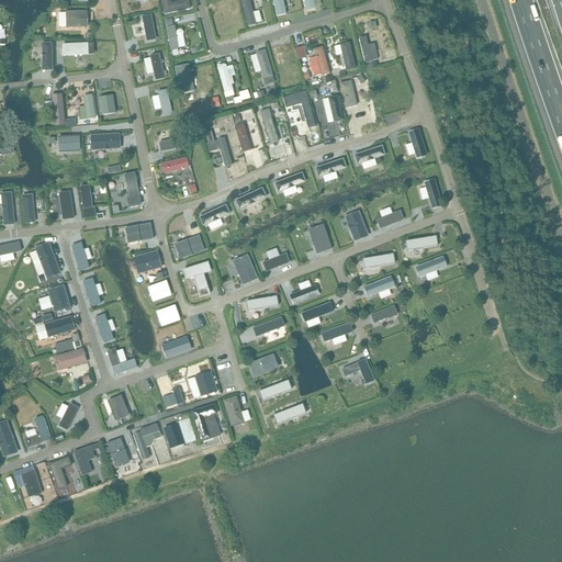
[(190,9),(188,0),(171,3),(169,0),(160,0),(164,14),(190,9)]
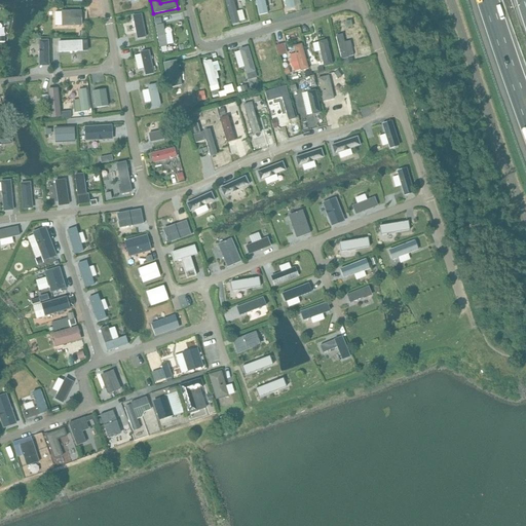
[(231,26),(239,24),(232,0),(229,0),(225,1),(231,26)]
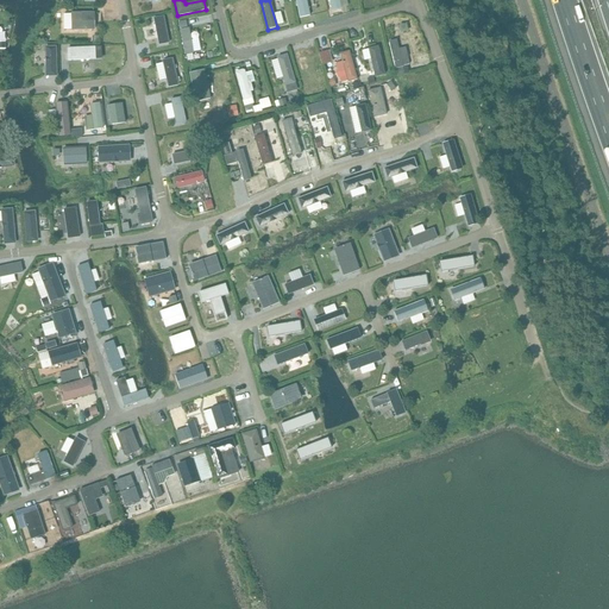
[(294,0),(299,20),(306,18),(301,0),(294,0)]
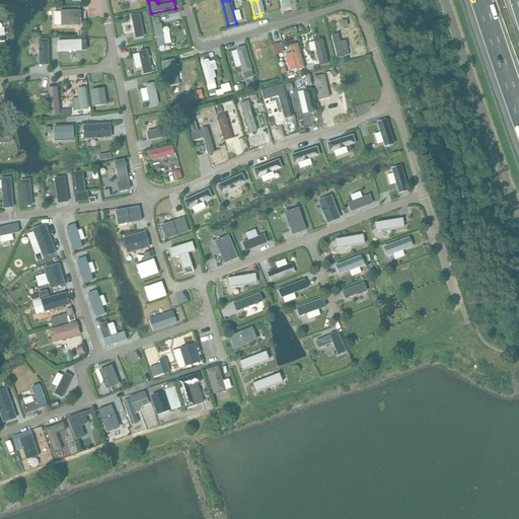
[(279,0),(281,10),(287,9),(285,0),(279,0)]
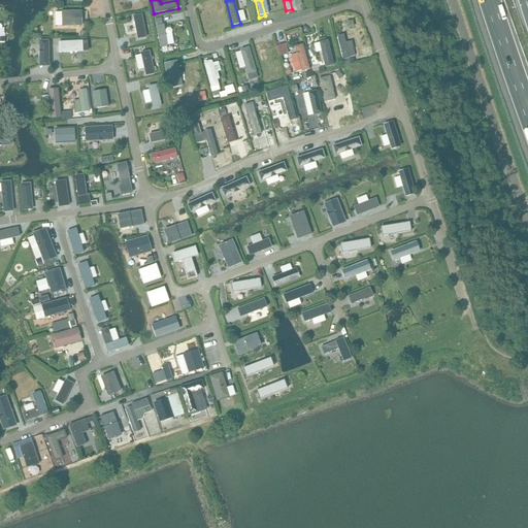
[(81,11),(62,11),(62,27),(81,26),(81,11)]
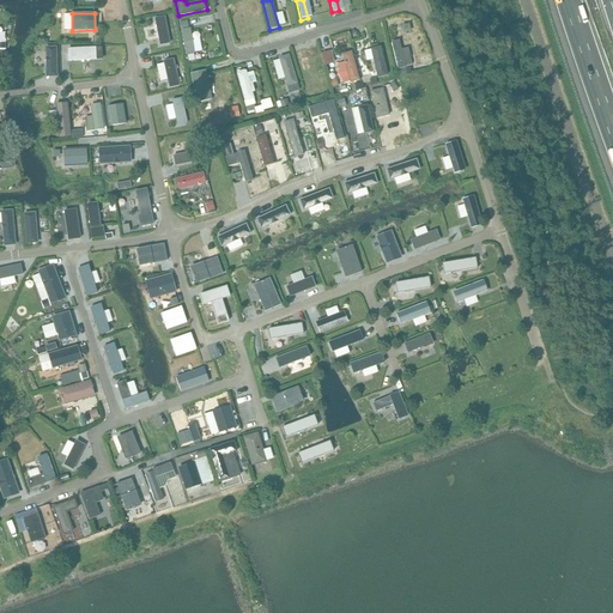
[(159,46),(169,43),(164,17),(155,19),(159,46)]
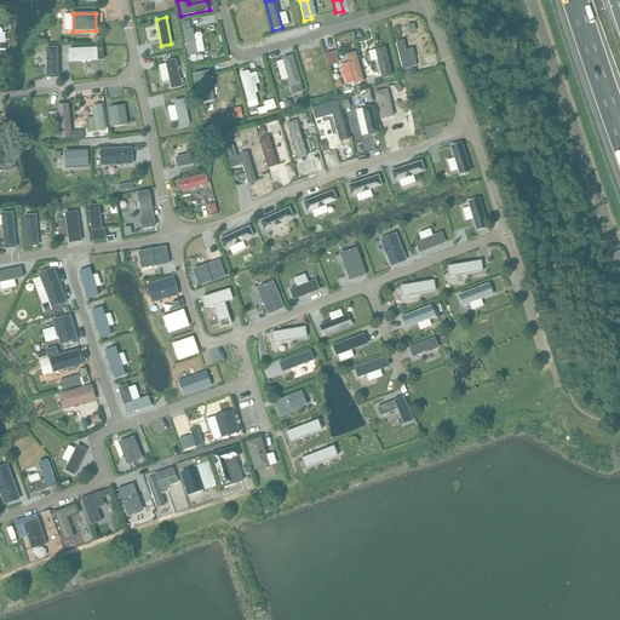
[(183,30),(188,56),(197,55),(193,29),(183,30)]
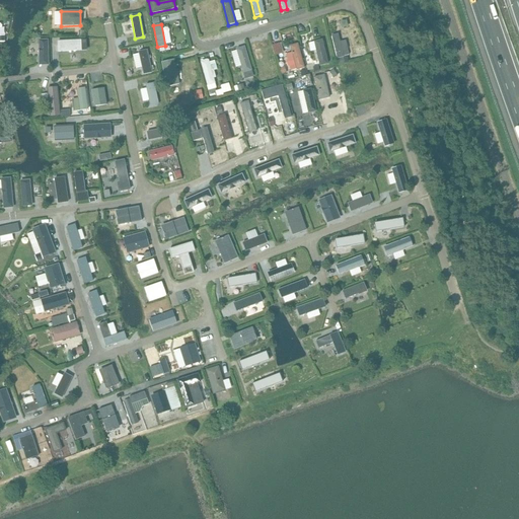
[(331,35),(338,59),(344,57),(349,56),(345,41),(340,43),(338,34),(331,35)]
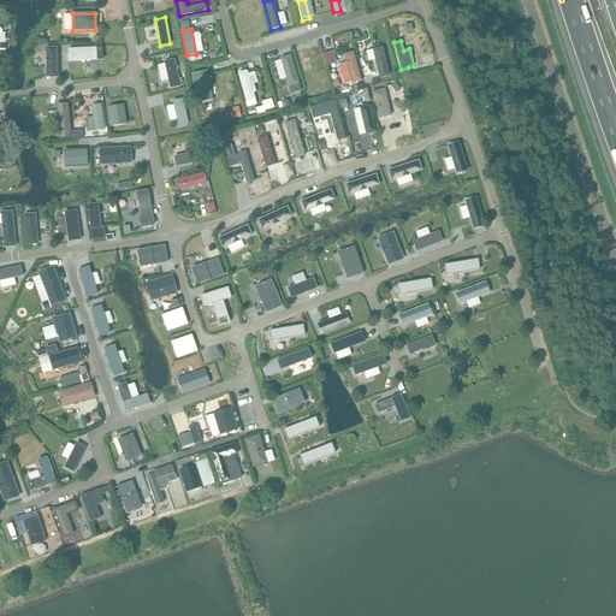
[(58,77),(57,47),(46,48),(46,77),(58,77)]
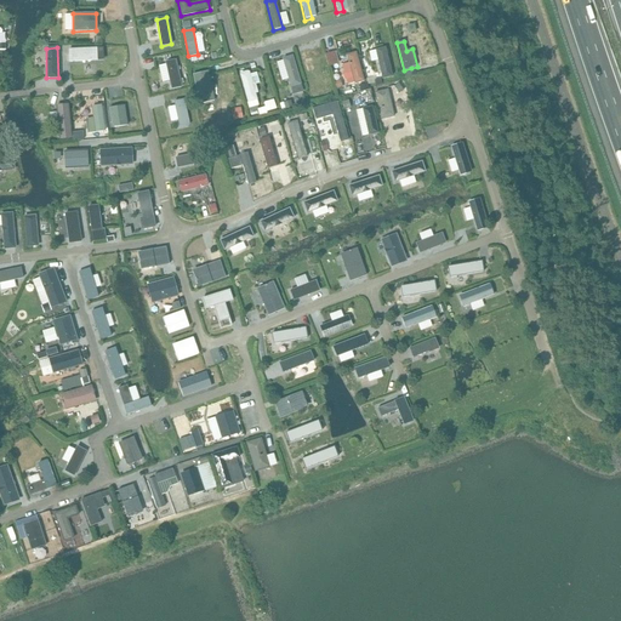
[(376,50),(382,79),(392,77),(385,47),(376,50)]
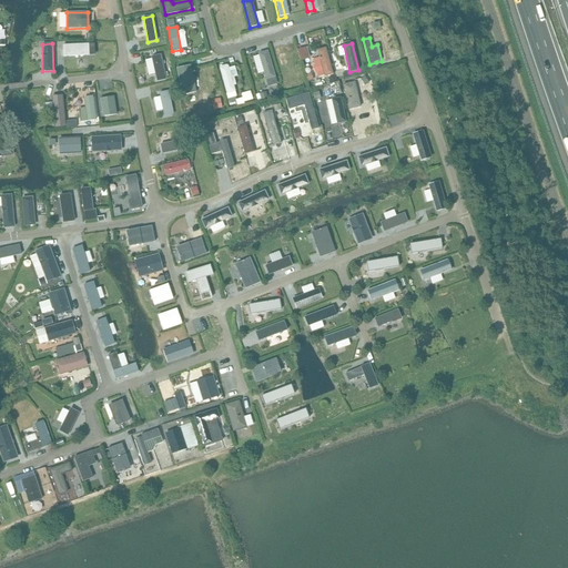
[(83,54),(89,54),(89,46),(63,46),(63,57),(83,56),(83,54)]
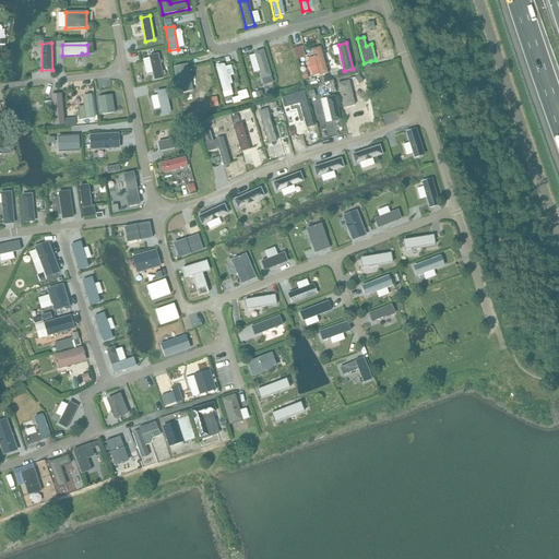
[(301,47),(293,49),(296,60),(305,58),(301,47)]
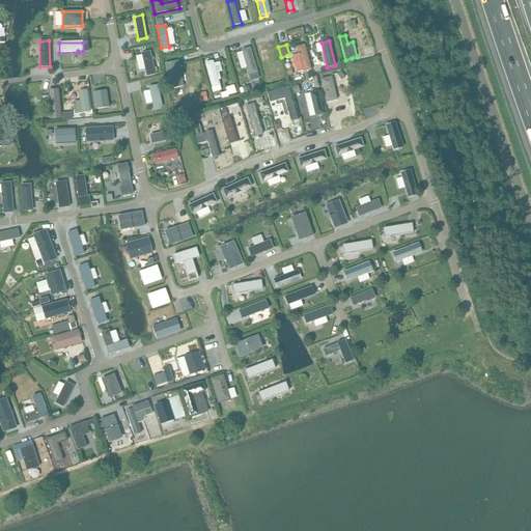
[(311,70),(304,46),(297,48),(304,72),(311,70)]
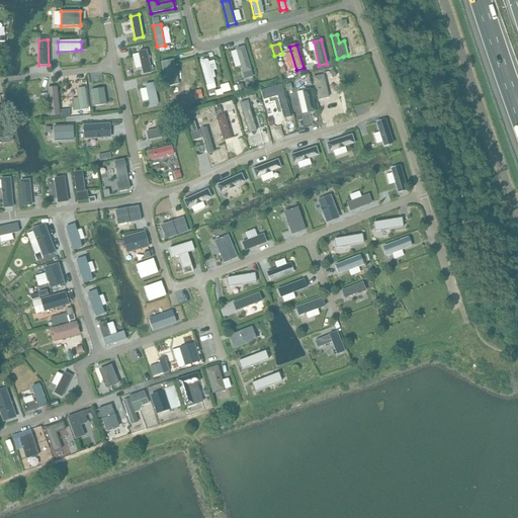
[(244,48),(236,50),(243,73),(251,71),(244,48)]
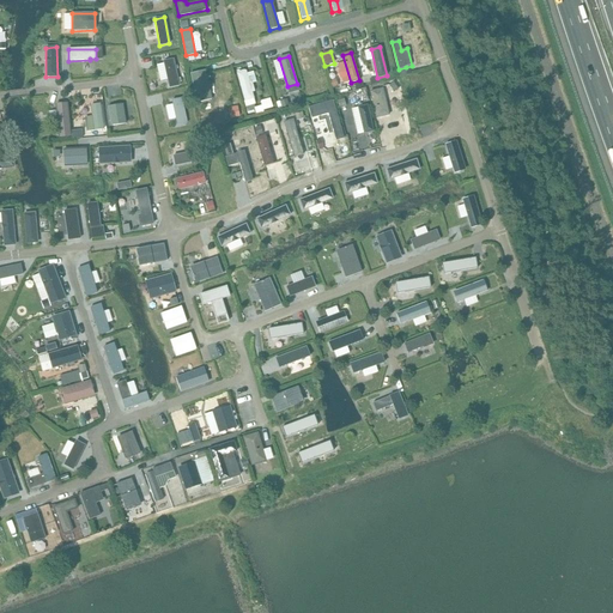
[(169,87),(178,86),(174,60),(164,61),(169,87)]
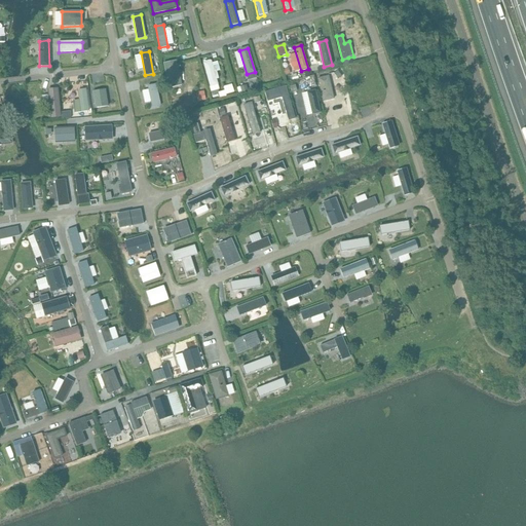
[(168,88),(181,85),(176,61),(163,64),(168,88)]
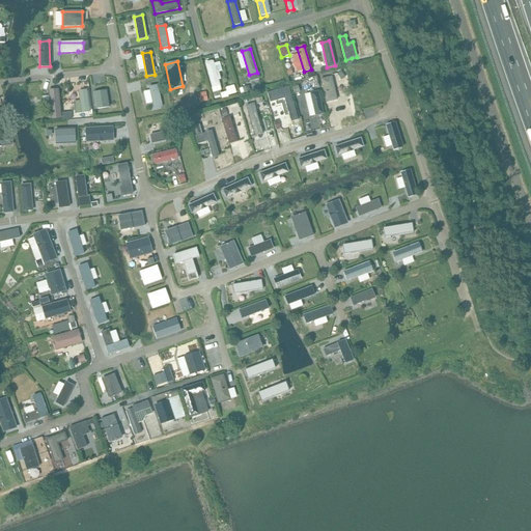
[(213,62),(205,64),(212,87),(220,85),(213,62)]
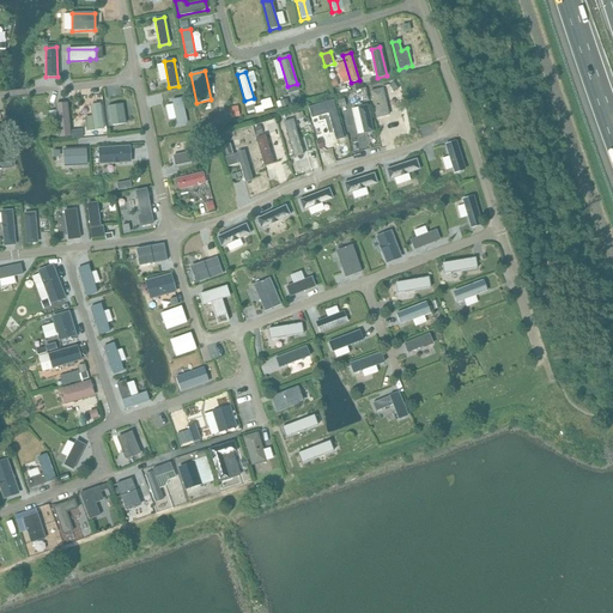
[(297,84),(287,86),(290,95),(299,91),(297,84)]
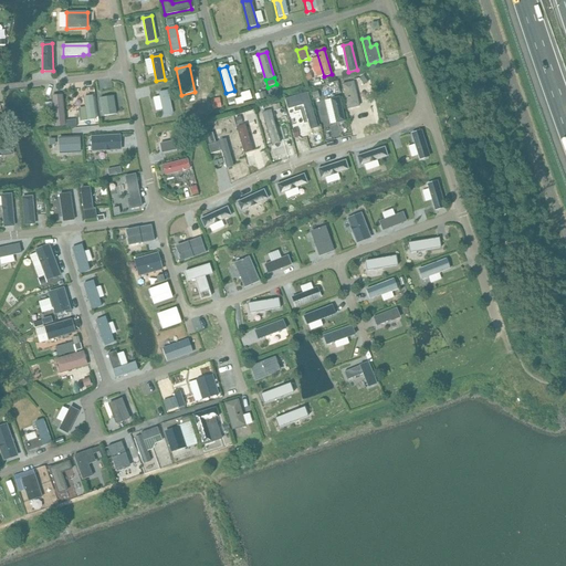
[(359,106),(354,83),(342,86),(347,109),(359,106)]
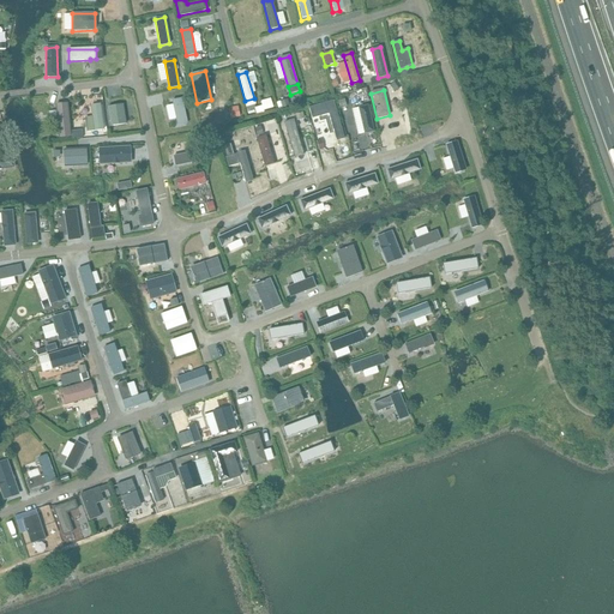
[(178,126),(187,124),(181,98),(173,101),(178,126)]
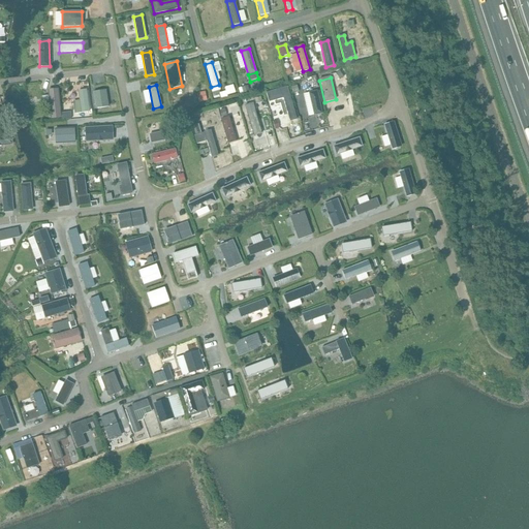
[(283,98),(289,122),(297,120),(287,87),(267,93),(269,102),(283,98)]
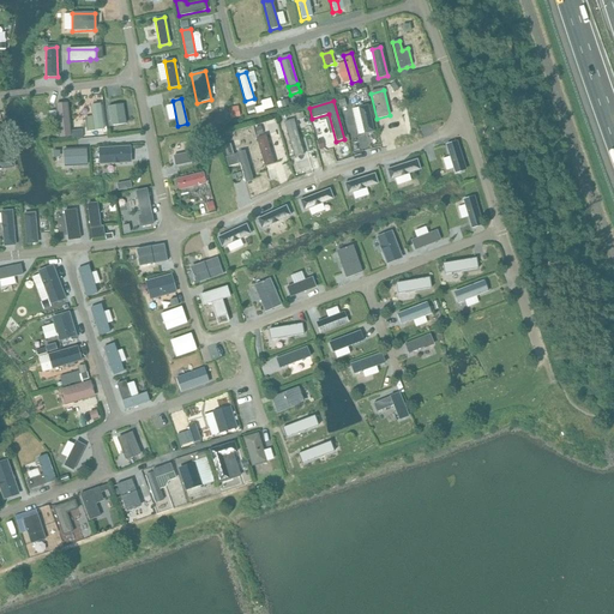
[(60,138),(70,137),(67,104),(56,106),(60,138)]
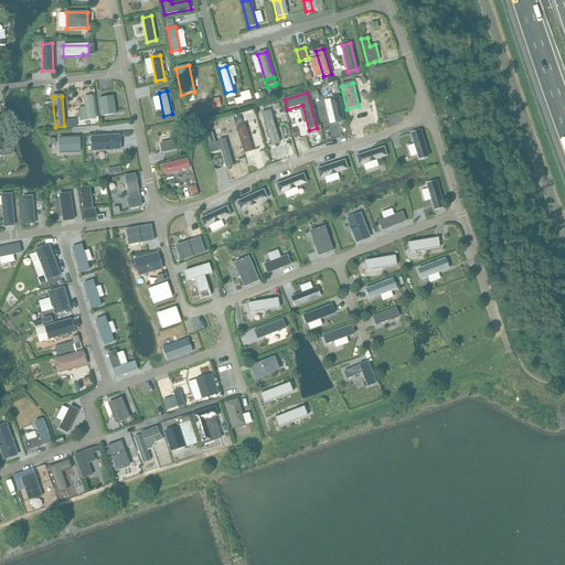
[(93,96),(84,97),(87,120),(96,119),(93,96)]
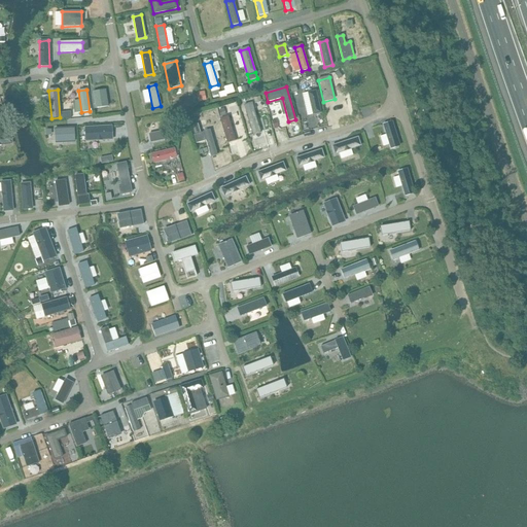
[(96,108),(108,106),(105,90),(93,92),(96,108)]
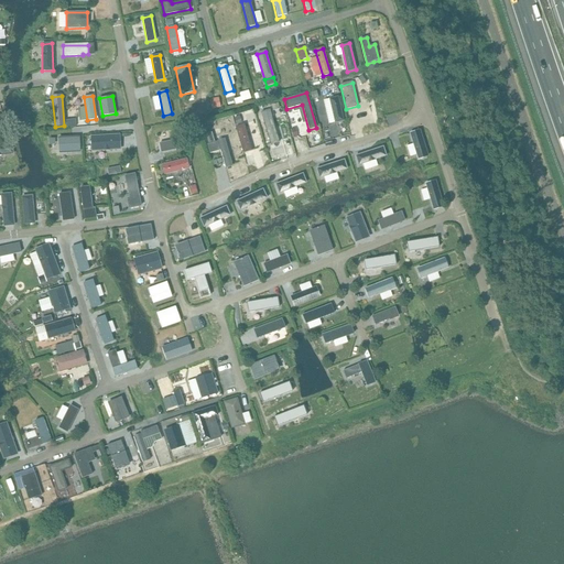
[(234,96),(226,98),(228,105),(236,102),(234,96)]
